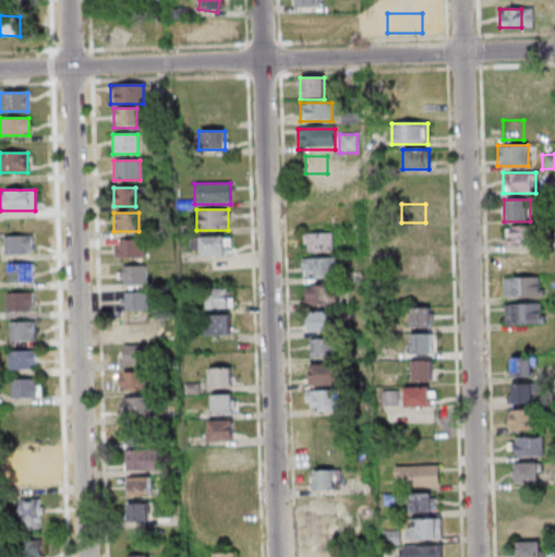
[(531,226),(504,226),(504,247),(531,246),(531,226)]
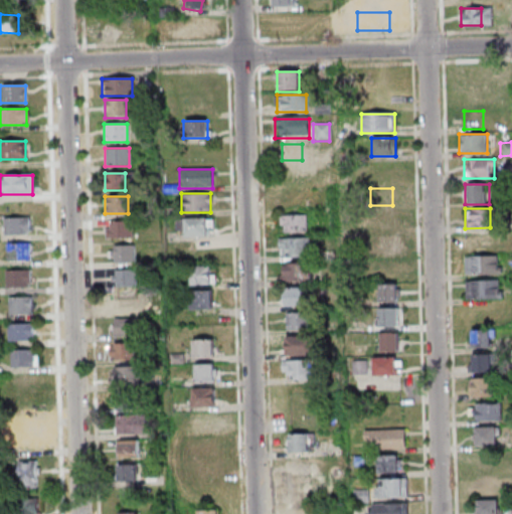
[(394,229),(394,210),(368,210),(368,229),(394,229)]
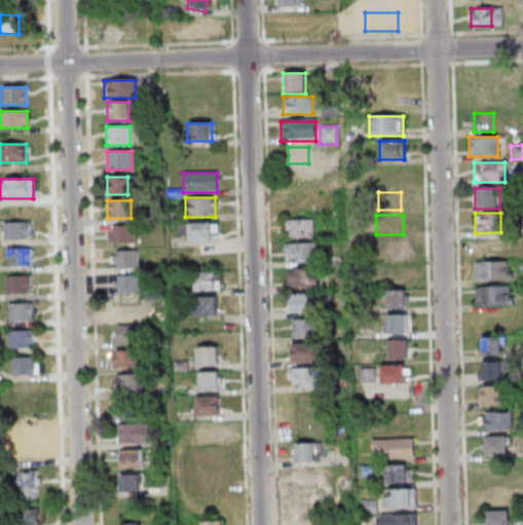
[(312,220),(285,220),(285,237),(312,237),(312,220)]
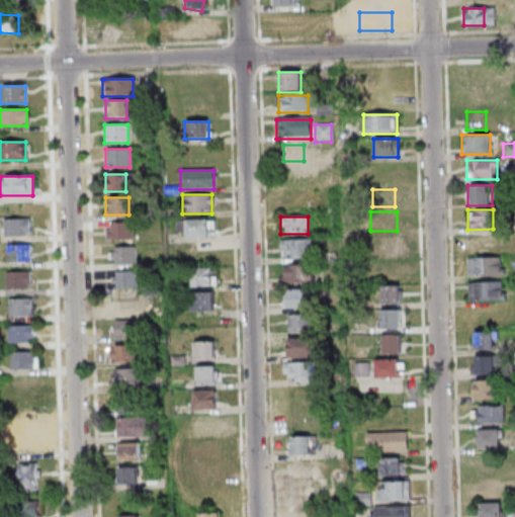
[(28,236),(28,220),(1,220),(1,236),(28,236)]
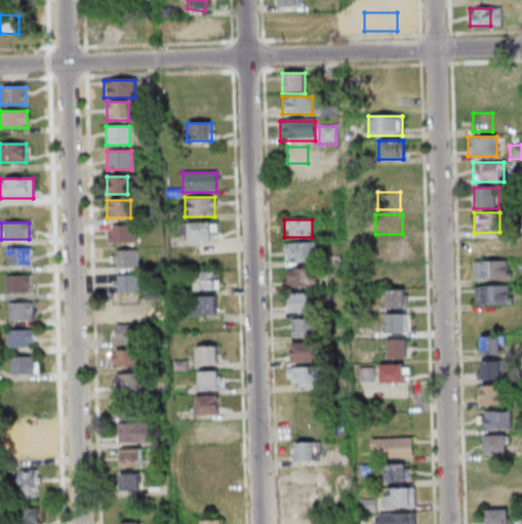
[(214,224),(181,224),(181,241),(214,241),(214,224)]
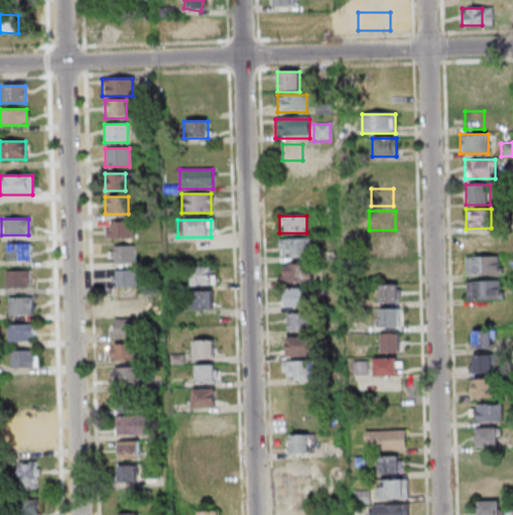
[(131,239),(131,222),(105,222),(105,239),(131,239)]
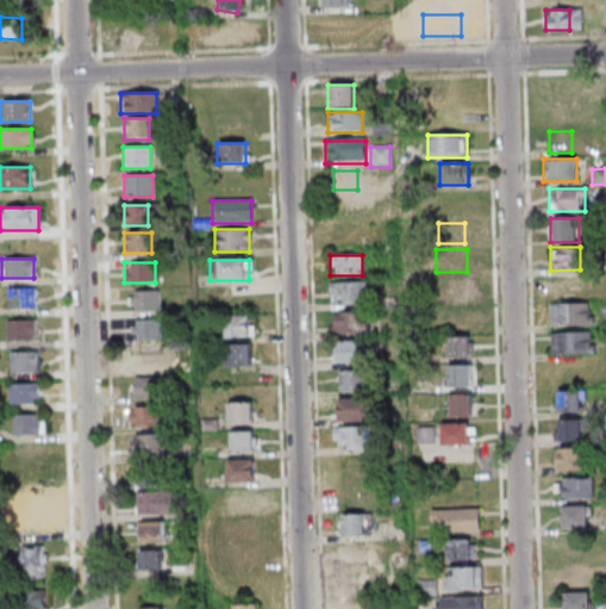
[(553,297),(585,297),(585,275),(553,275),(553,297)]
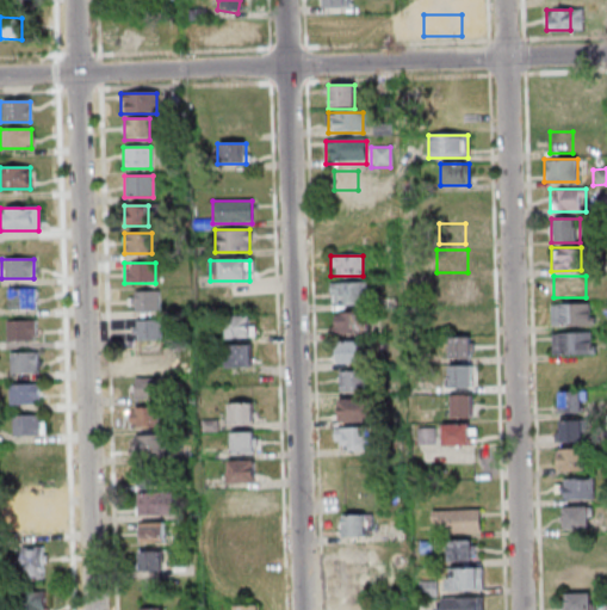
[(470,281),(437,281),(437,301),(470,301),(470,281)]
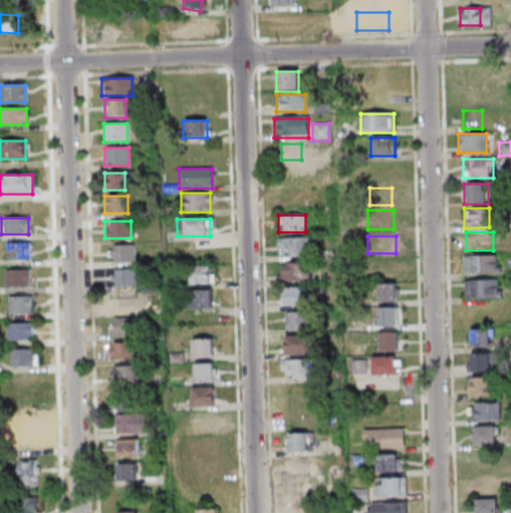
[(309,238),(276,238),(276,257),(309,257),(309,238)]
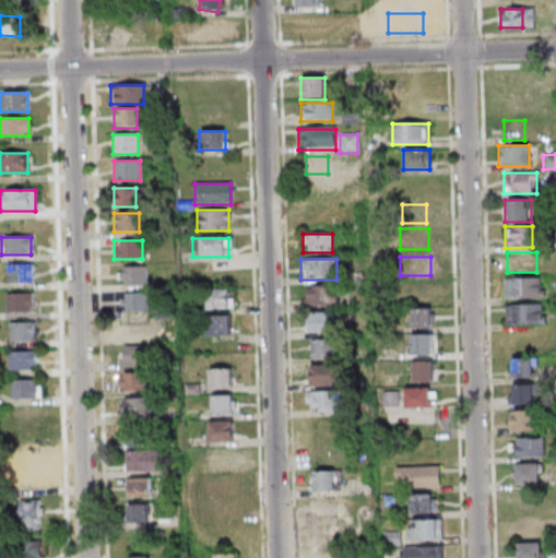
[(6,283),(32,283),(32,265),(6,265),(6,283)]
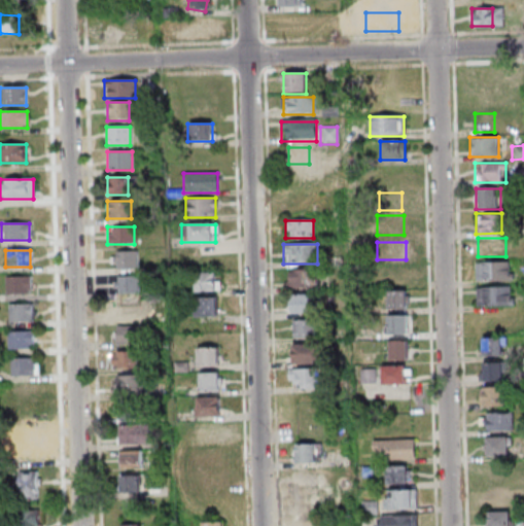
[(136,268),(136,251),(110,251),(110,268),(136,268)]
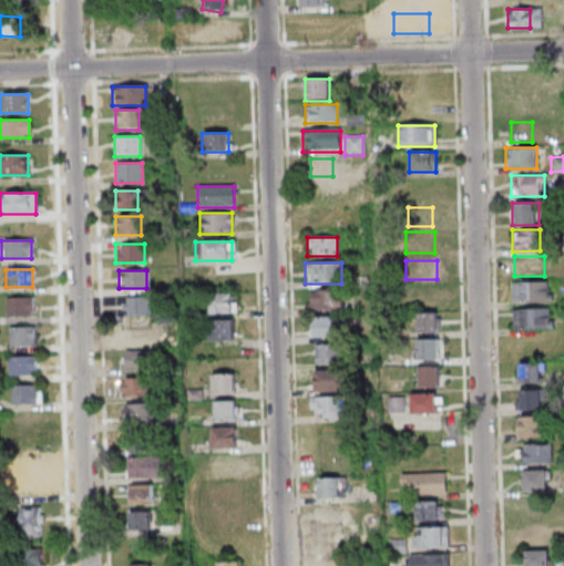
[(551,283),(511,283),(511,302),(551,302),(551,283)]
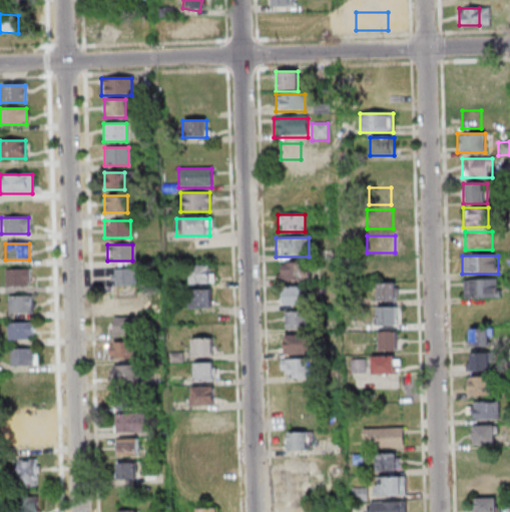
[(372,260),(372,278),(389,278),(389,260),(372,260)]
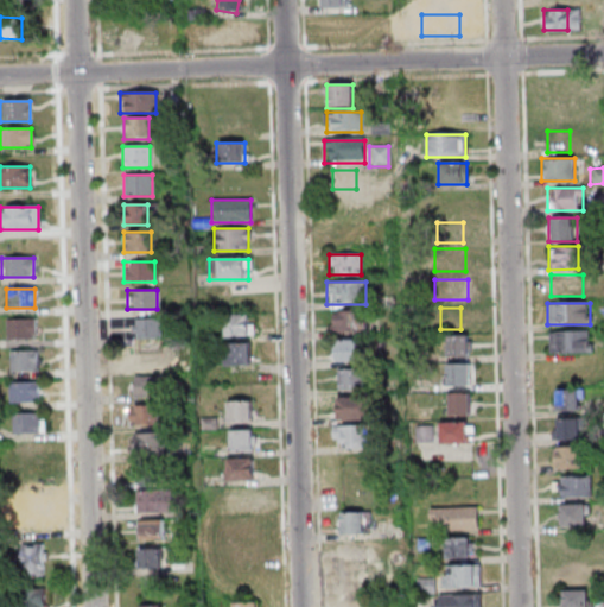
[(367,333),(367,311),(331,311),(331,333),(367,333)]
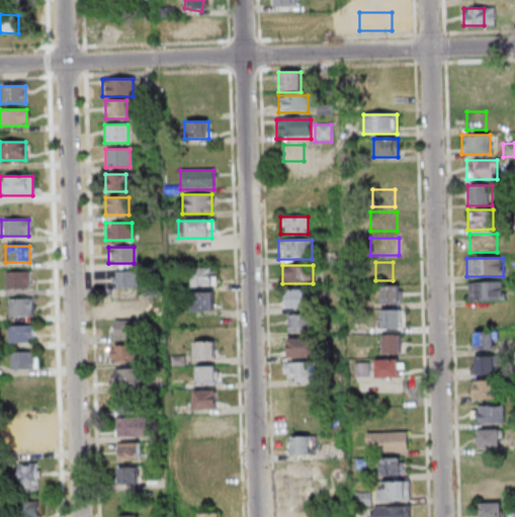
[(189,287),(213,287),(213,268),(189,268),(189,287)]
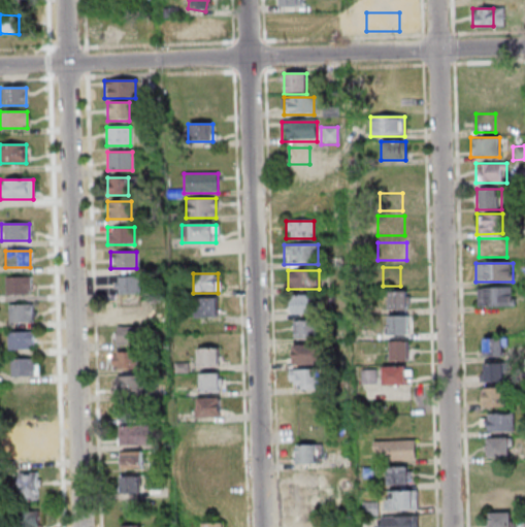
[(4,277),(4,295),(30,295),(30,277),(4,277)]
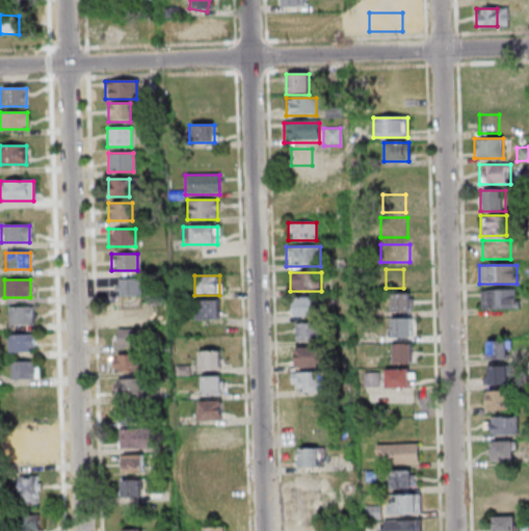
[(137,280),(115,280),(115,296),(137,296),(137,280)]
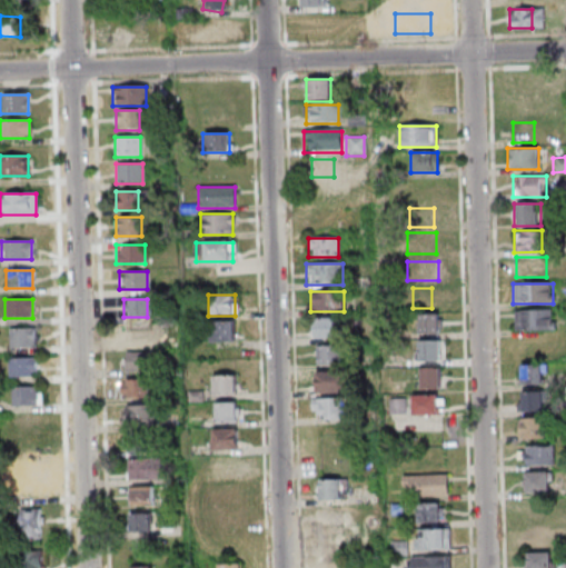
[(555,310),(513,310),(513,331),(555,331),(555,310)]
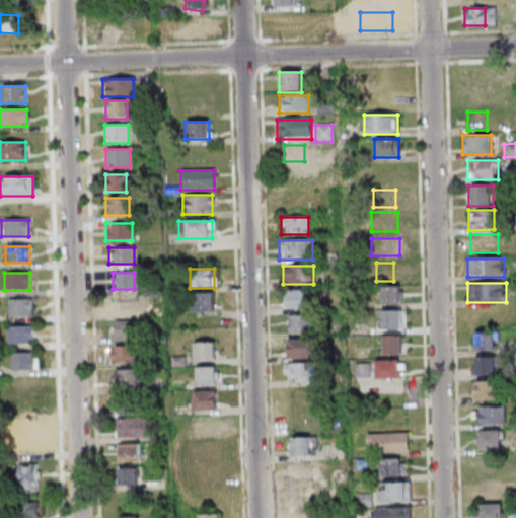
[(379,305),(401,305),(401,286),(379,286),(379,305)]
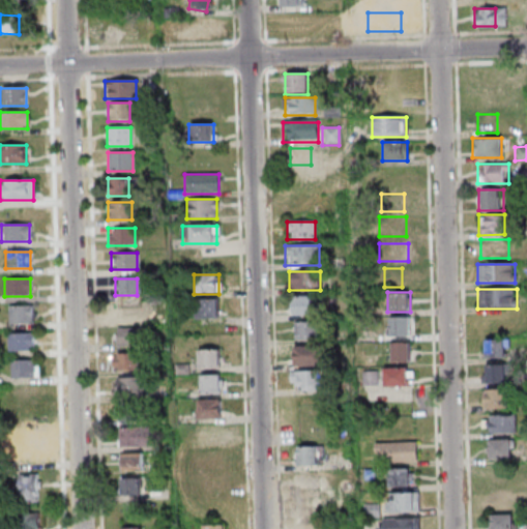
[(290,296),(290,316),(311,316),(311,296),(290,296)]
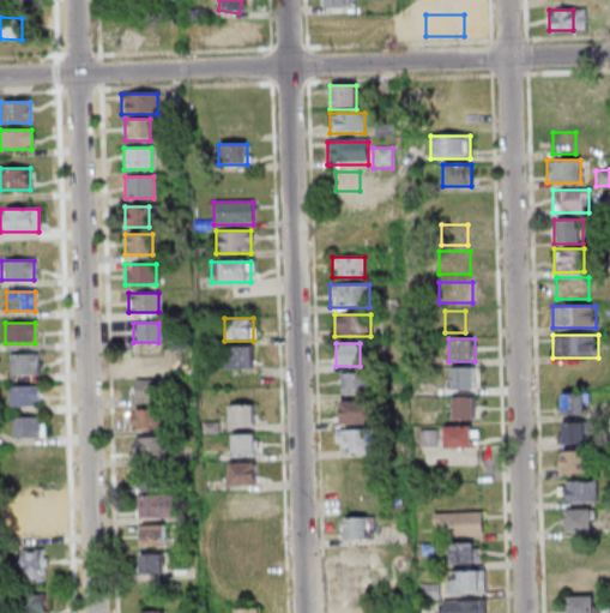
[(252,370),(252,347),(224,347),(224,370),(252,370)]
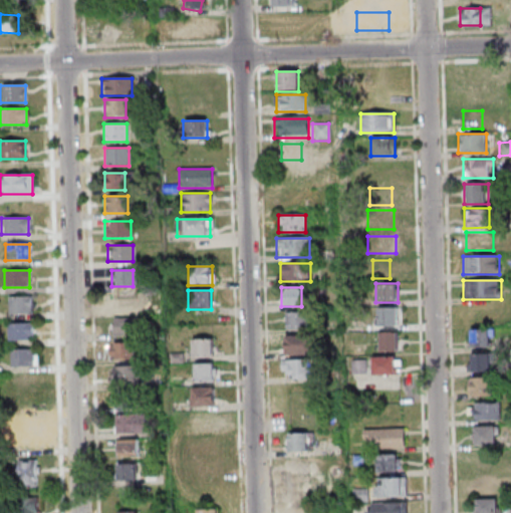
[(136,293),(107,293),(107,311),(136,311),(136,293)]
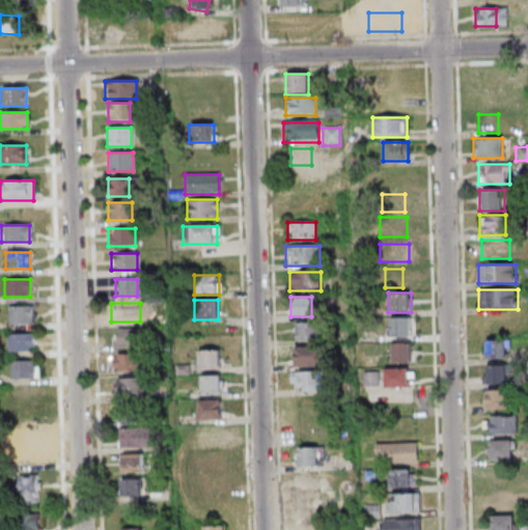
[(6,307),(6,325),(32,325),(32,307),(6,307)]
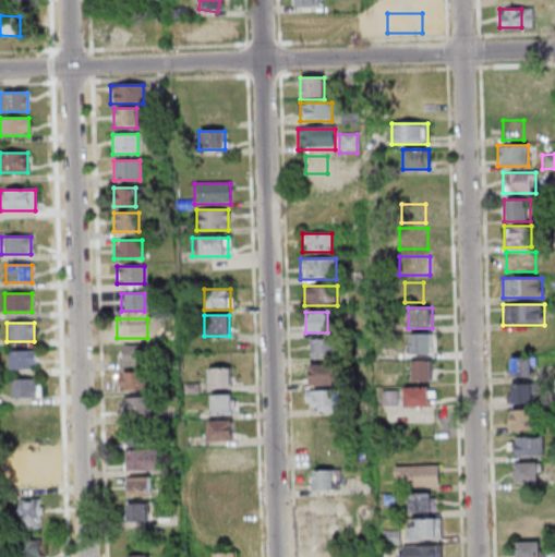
[(407,334),(407,354),(432,354),(432,334),(407,334)]
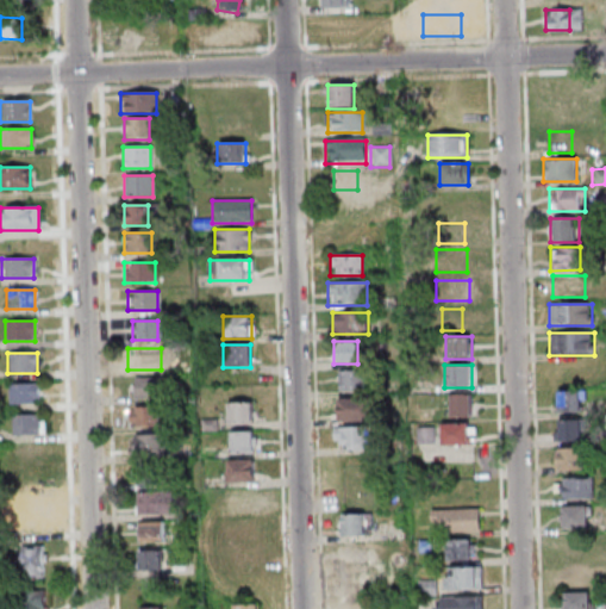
[(337,392),(364,392),(364,371),(337,371),(337,392)]
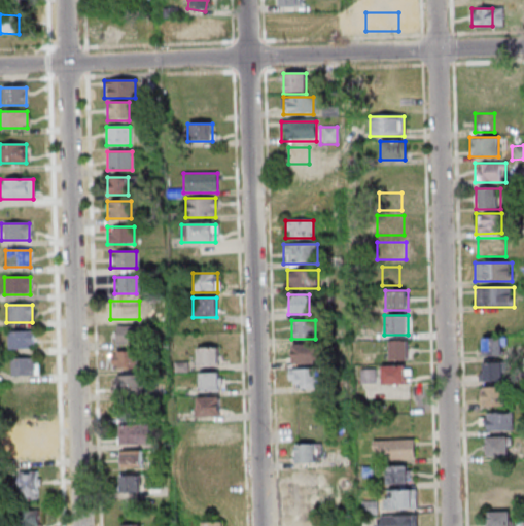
[(113,326),(113,344),(140,344),(140,326),(113,326)]
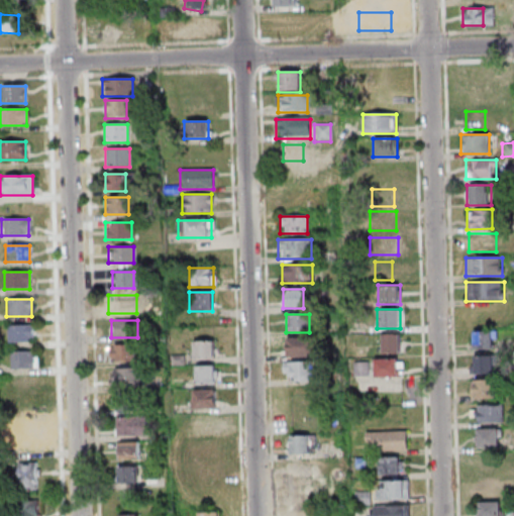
[(6,326),(6,342),(32,342),(32,326),(6,326)]
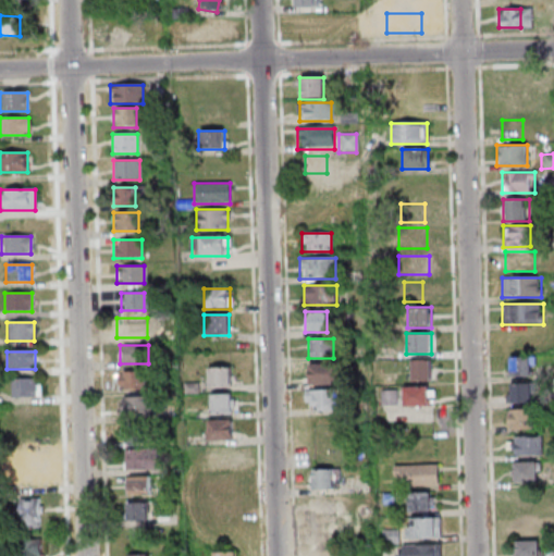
[(532,357),(507,357),(507,378),(532,378),(532,357)]
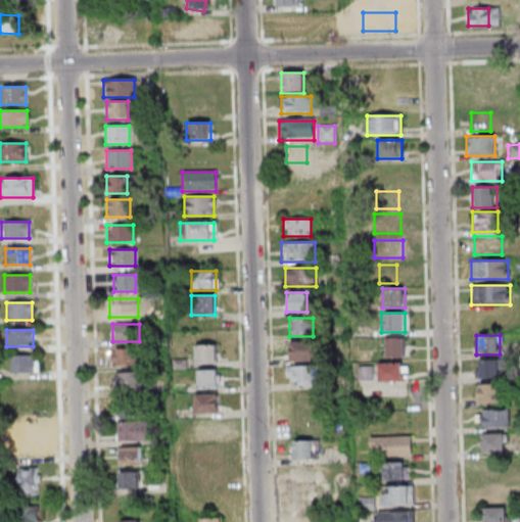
[(385,337),(385,358),(405,358),(405,337),(385,337)]
